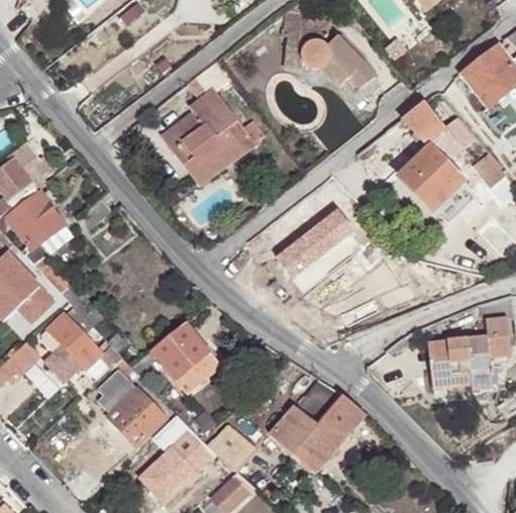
[(417,0),(425,10),(437,0),(417,0)]
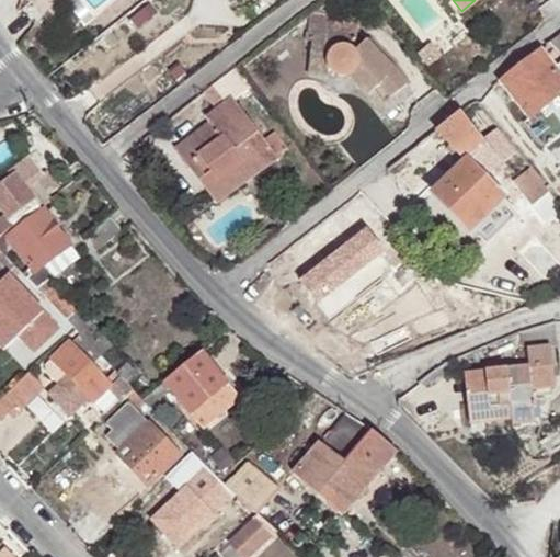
[(355,34),(358,14),(309,8),(307,27),(312,29),(307,69),(341,74),(343,74),(345,74),(347,72),(362,87),(367,93),(378,81),(389,94),(407,81),(393,65),(364,35),(355,34)]
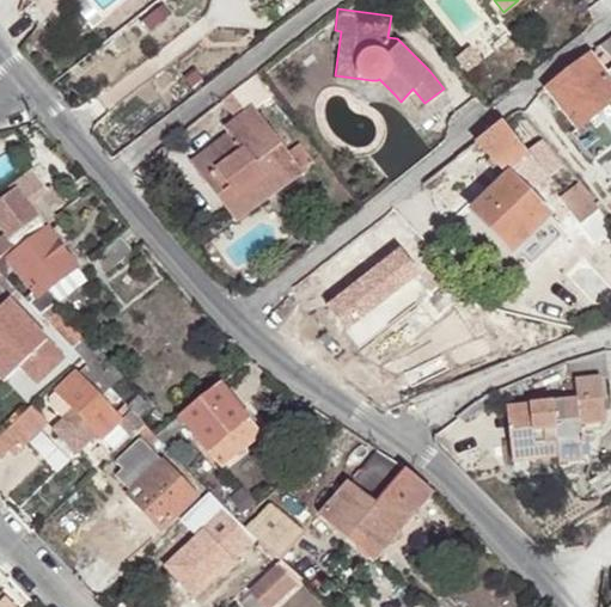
[(610,35),(603,42),(598,46),(610,57),(610,35)]
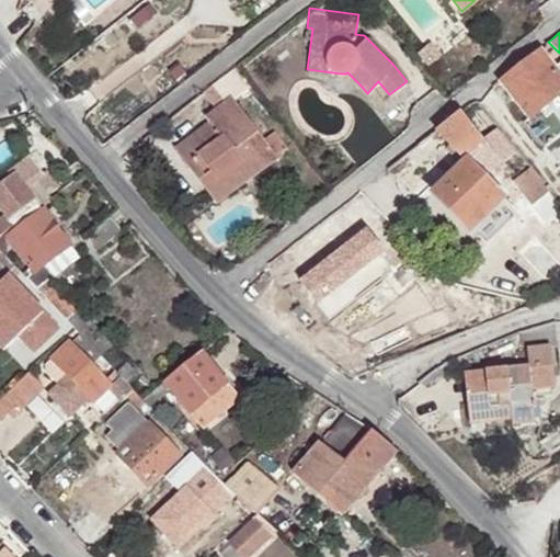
[(559,63),(555,68),(538,49),(500,79),(530,117),(559,93),(559,63)]
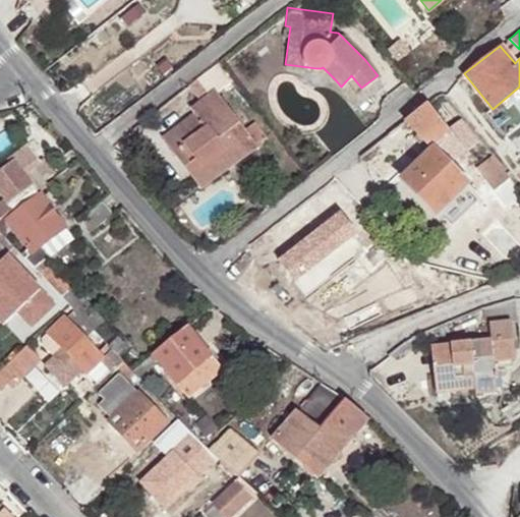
[(189,82),(199,97),(214,87),(215,89),(230,77),(216,61),(189,82)]
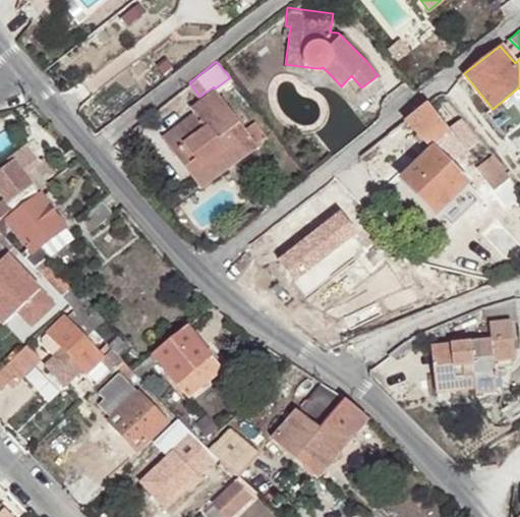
[(341,87),(355,104),(384,82),(378,75),(361,88),(351,75),(341,87)]
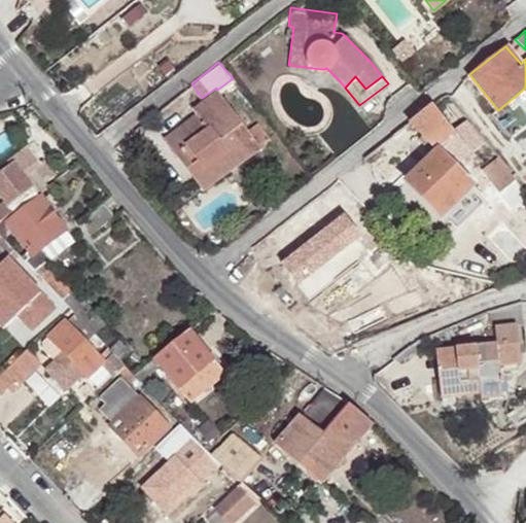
[(234,162),(257,143),(246,128),(217,90),(216,88),(202,98),(190,107),(195,112),(162,139),(175,155),(181,151),(199,174),(225,152),(234,162)]
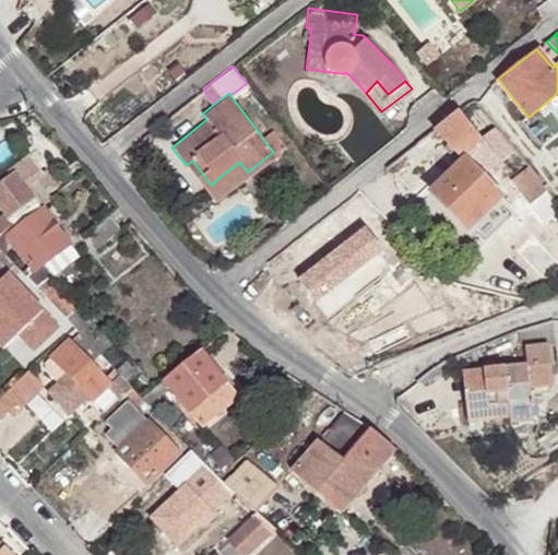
[(459,109),(432,130),(462,160),(417,201),(461,246),(509,201),(467,156),(475,150),(482,158),(489,153),(483,143),(485,142),(459,109)]
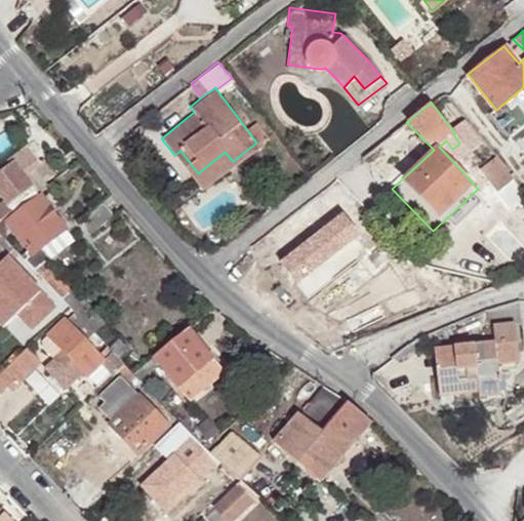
[(268,134),(255,119),(245,127),(256,143),(268,134)]
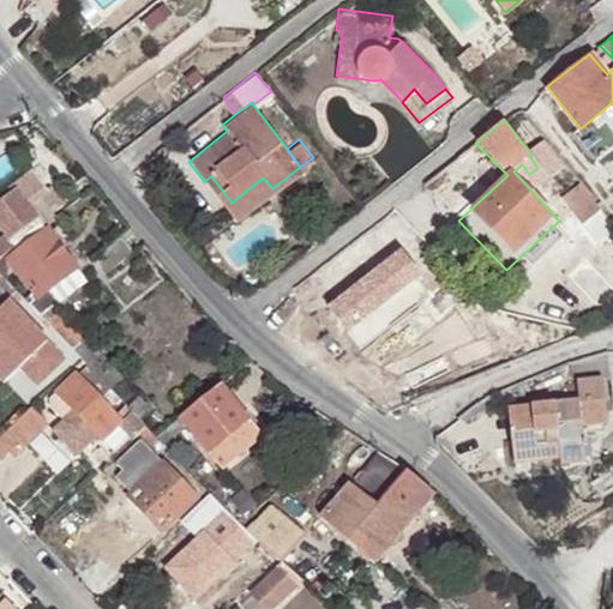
[(0,253),(6,249),(42,222),(52,213),(36,194),(44,186),(29,166),(5,184),(10,188),(0,194),(0,228),(2,231),(0,234),(0,253)]
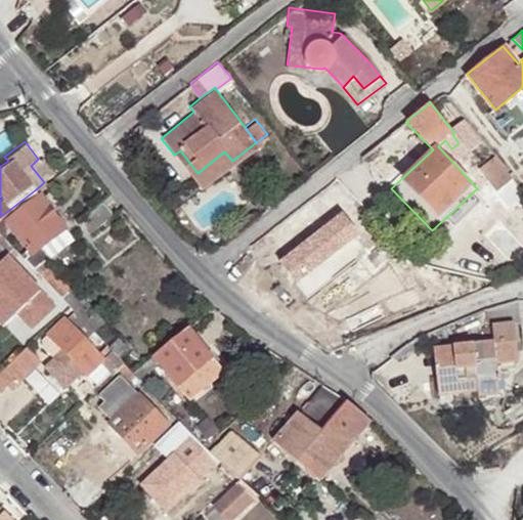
[(174,155),(200,186),(232,161),(224,152),(198,173),(180,150),(174,155)]
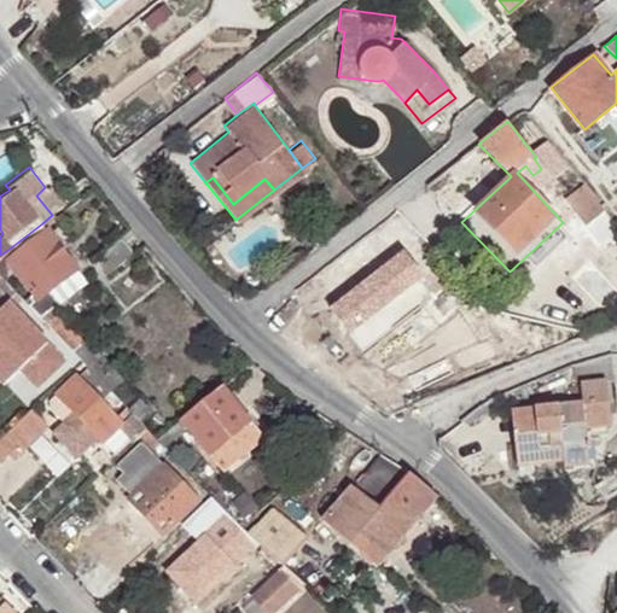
[(606,208),(599,199),(586,182),(565,198),(586,225),(606,208)]
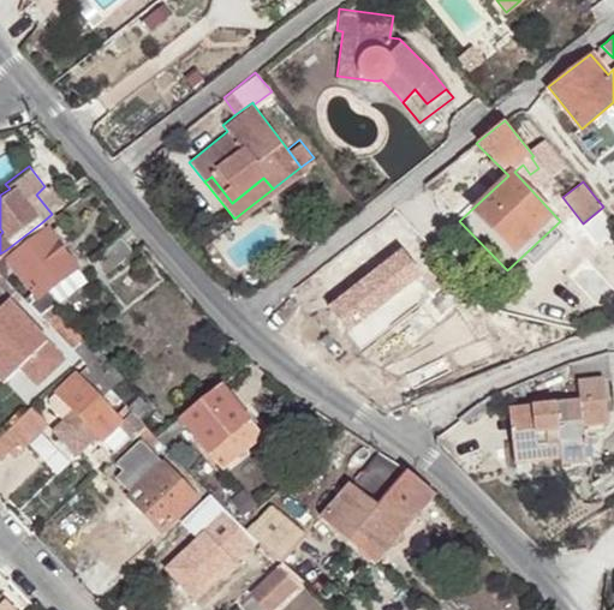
[(76,264),(42,222),(6,250),(40,292),(76,264)]
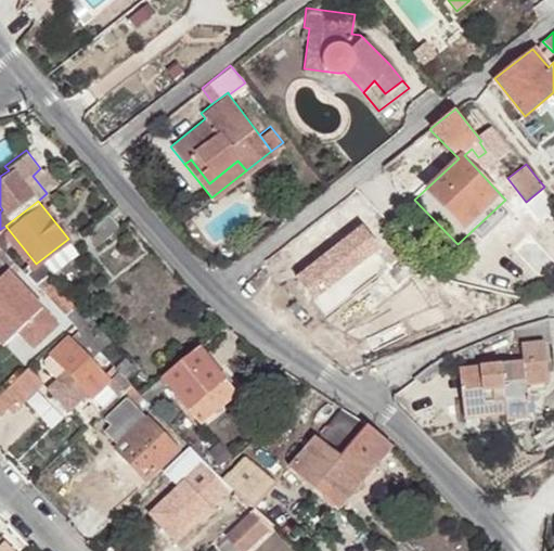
[(119,222),(129,214),(118,202),(108,212),(107,210),(84,231),(97,246),(120,225),(119,222)]
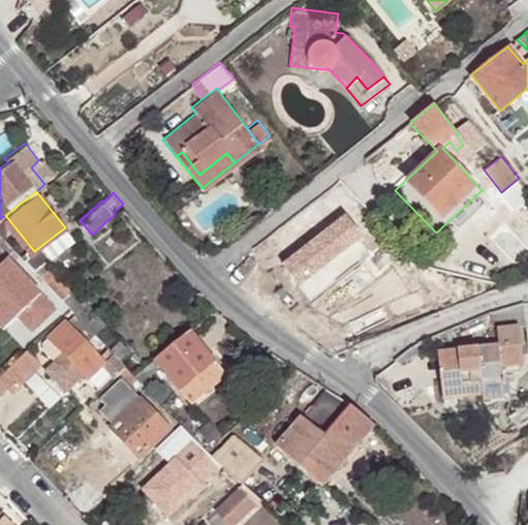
[(34,251),(25,258),(63,300),(72,290),(34,251)]
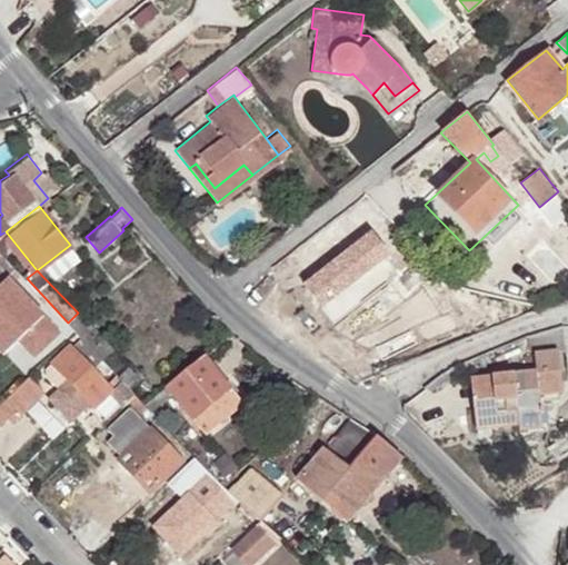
[(9,276),(0,284),(0,346),(5,352),(15,342),(19,345),(22,342),(35,354),(59,329),(9,276)]
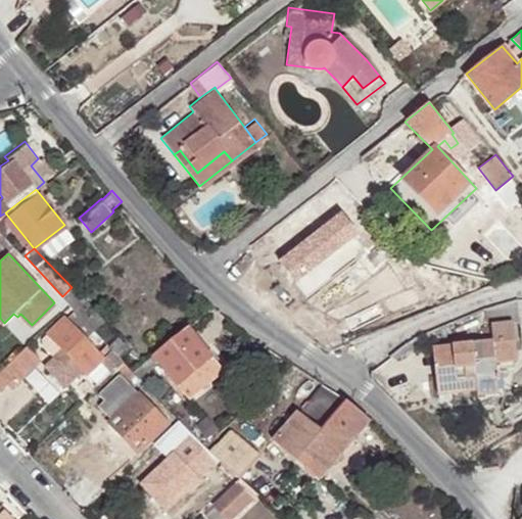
[(72,307),(81,296),(72,287),(62,296),(69,303),(72,307)]
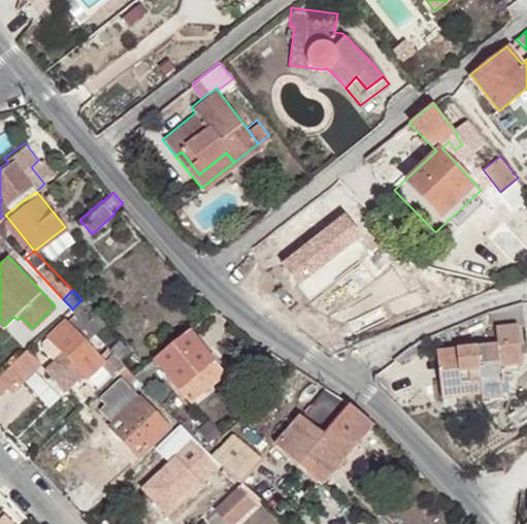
[(66,319),(62,315),(47,329),(51,334),(50,335),(83,370),(99,387),(116,370),(106,362),(108,361),(67,318),(66,319)]
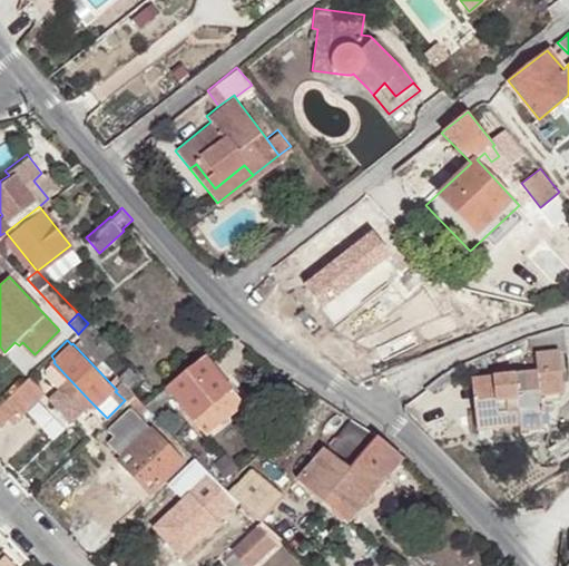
[(508,408),(509,422),(511,431),(538,428),(533,393),(560,391),(555,349),(528,352),(530,372),(464,380),(468,413),(508,408)]
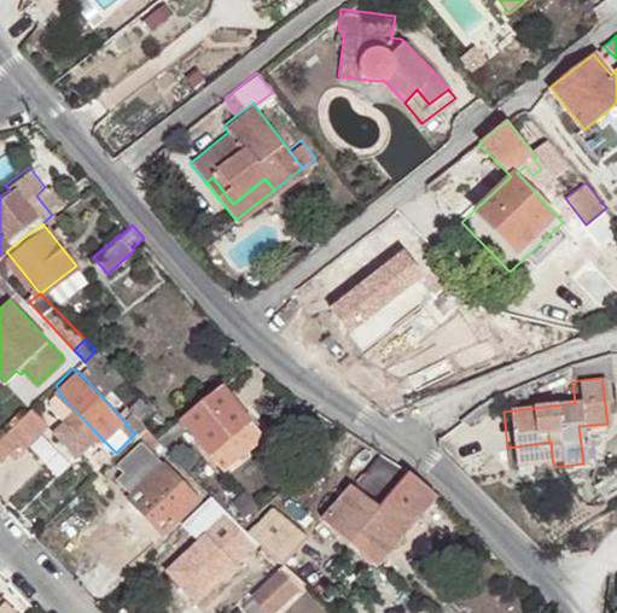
[(223,381),(184,414),(214,451),(254,419),(223,381)]
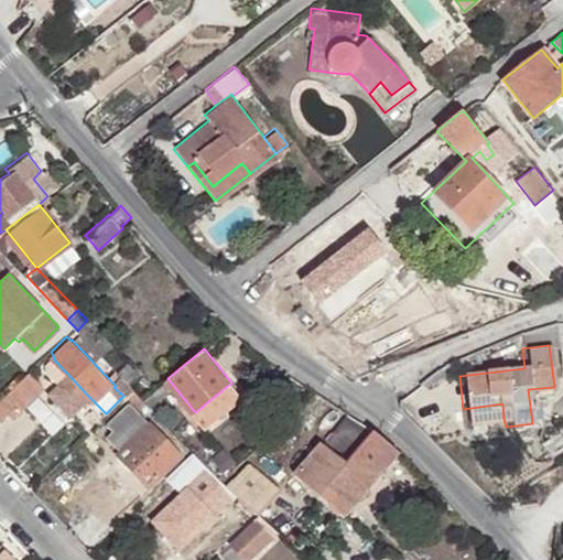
[(69,413),(88,396),(53,358),(44,367),(44,369),(57,383),(47,392),(69,413)]
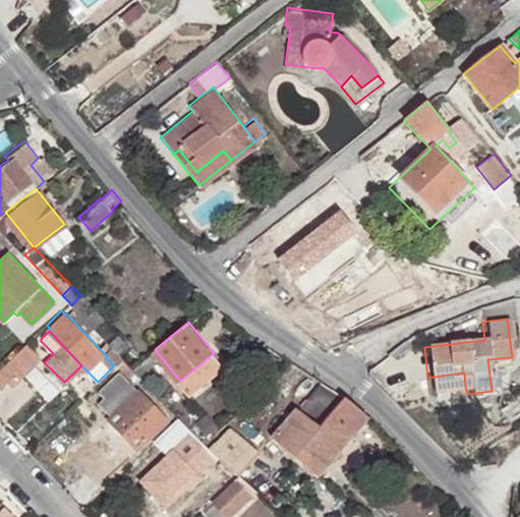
[(19,377),(41,355),(29,342),(6,363),(16,374),(19,377)]
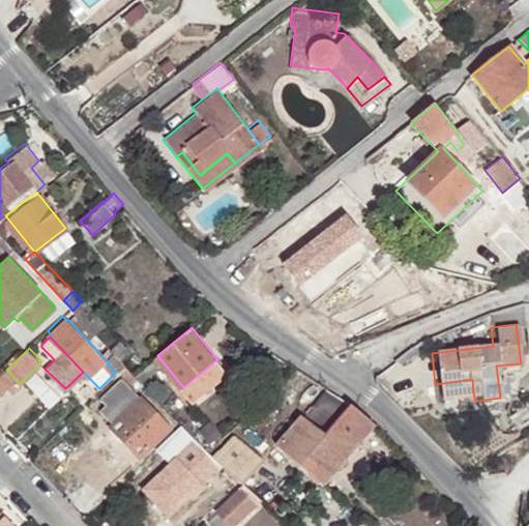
[(224,367),(217,359),(183,387),(189,395),(224,367)]
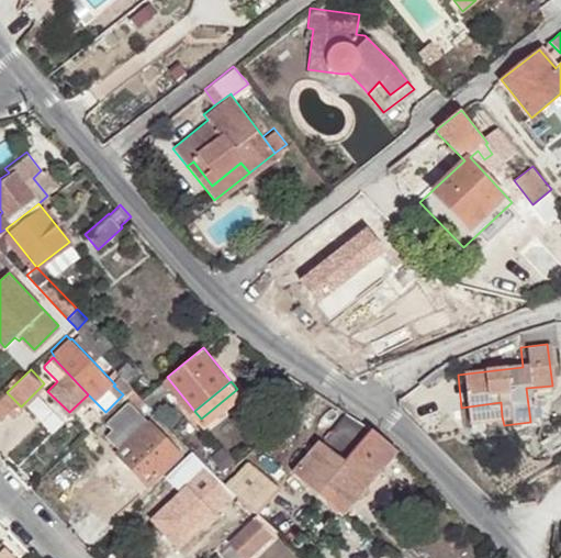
[(18,403),(7,392),(0,399),(0,421),(18,403)]
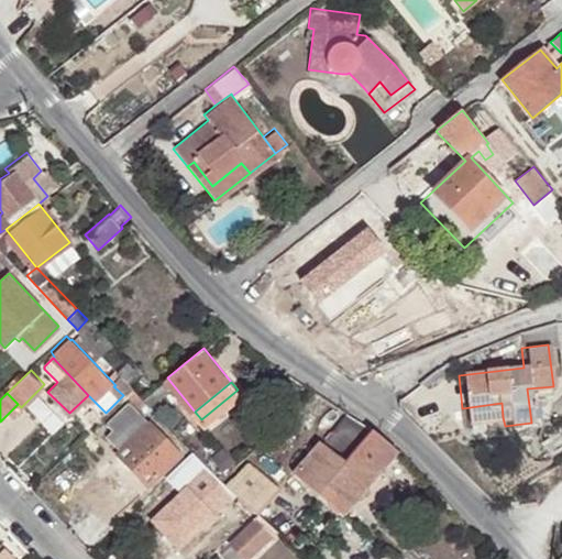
[(133,394),(128,399),(134,405),(140,399),(133,394)]
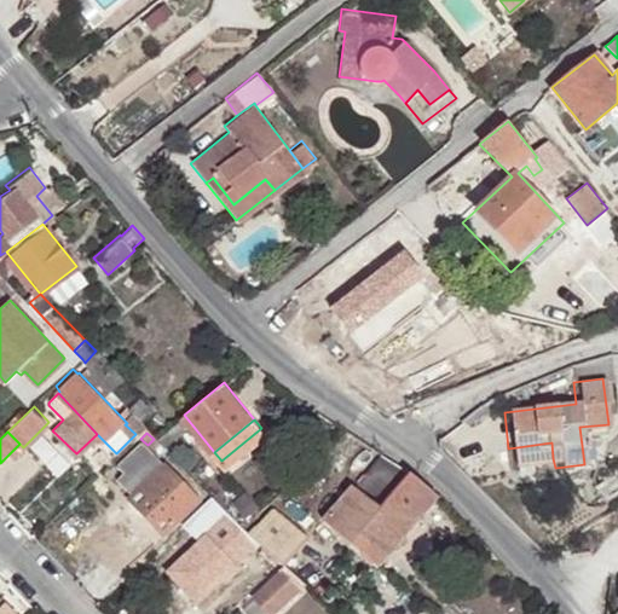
[(162,461),(171,452),(163,444),(154,452),(148,445),(140,439),(116,462),(126,474),(120,479),(134,494),(131,497),(163,533),(200,499),(165,463),(165,464),(162,461)]
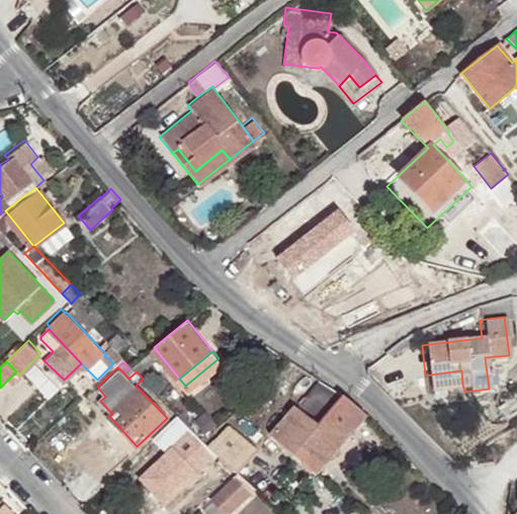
[(426,389),(462,383),(461,370),(425,375),(426,389)]
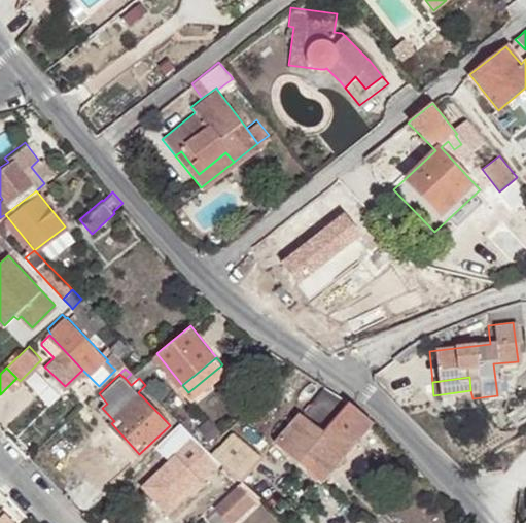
[(354,402),(324,383),(278,442),(323,483),(373,420),(354,402)]
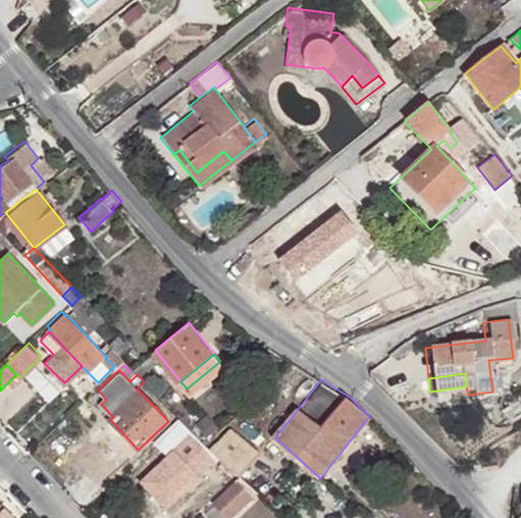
[(240,474),(259,452),(226,423),(206,444),(237,472),(240,474)]
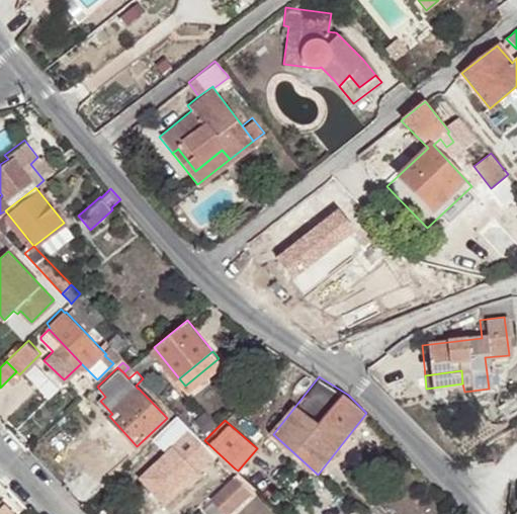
[(189,487),(213,463),(189,439),(178,450),(174,446),(149,470),(161,485),(158,488),(170,500),(186,484),(189,487)]
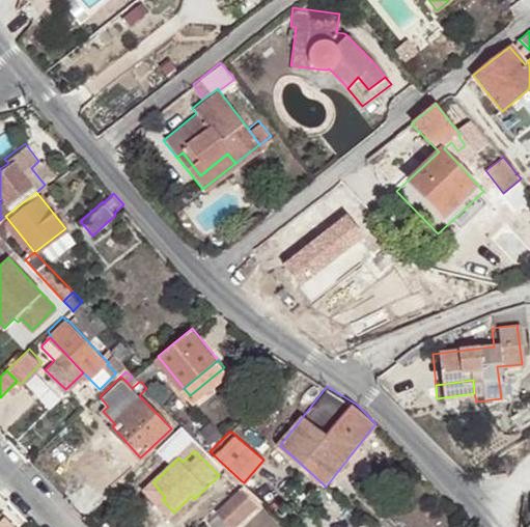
[(236,526),(259,503),(245,487),(221,509),(236,526)]
